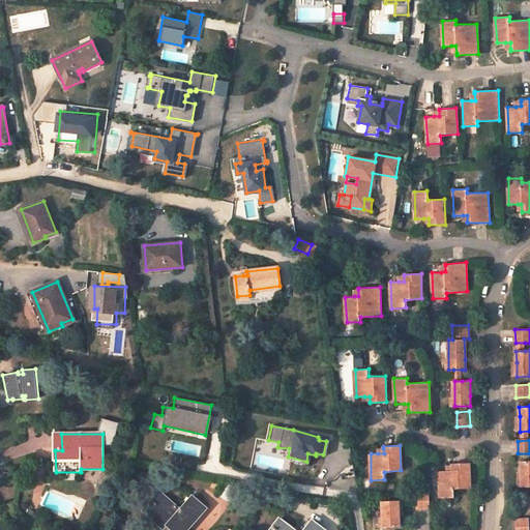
[(331,450),(333,490),(355,489),(354,449),(331,450)]
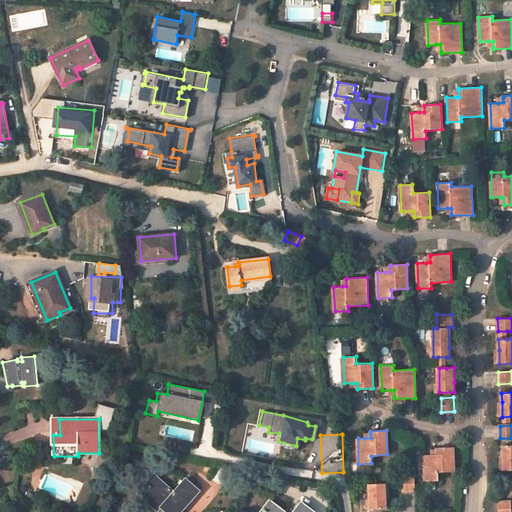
[(511,445),(503,446),(503,456),(504,471),(511,470),(511,445)]
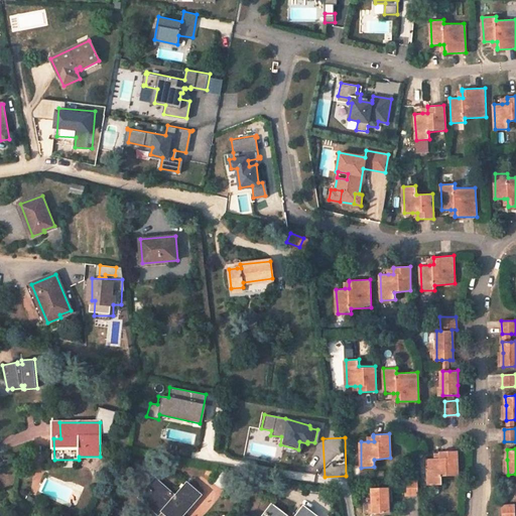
[(458,475),(458,450),(439,450),(439,453),(440,458),(434,458),(427,459),(428,484),(441,484),(441,476),(458,475)]
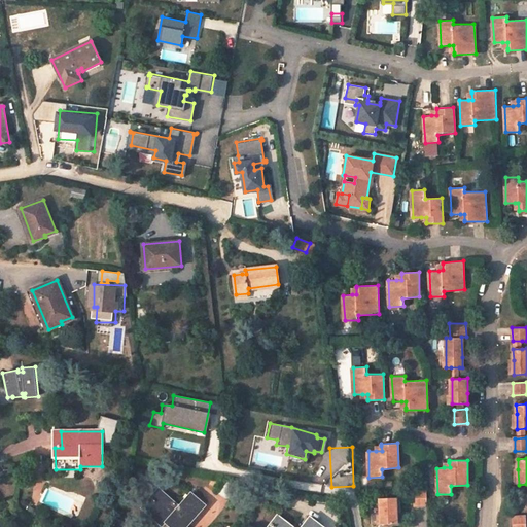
[(163,492),(160,490),(153,498),(156,500),(163,492)]
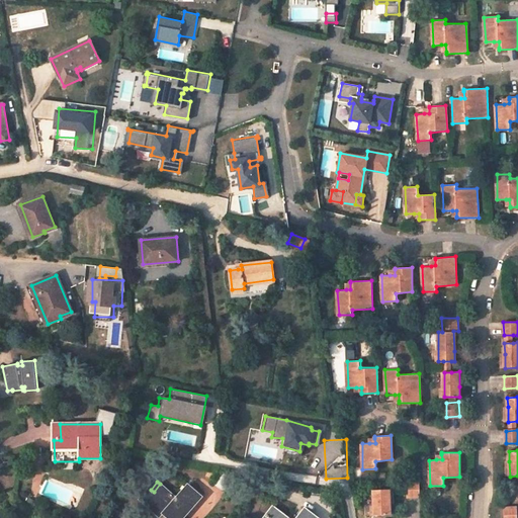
[(407,482),(408,497),(420,497),(420,482),(415,482),(407,482)]
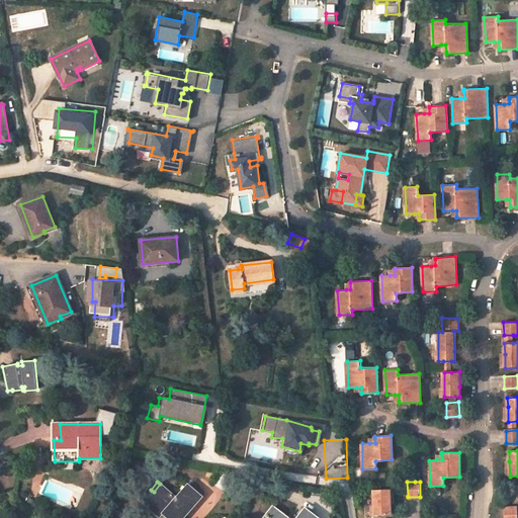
[(192,489),(188,485),(176,499),(160,484),(154,492),(151,490),(143,500),(157,513),(162,507),(166,510),(164,513),(169,517),(182,517),(202,497),(199,495),(192,489)]
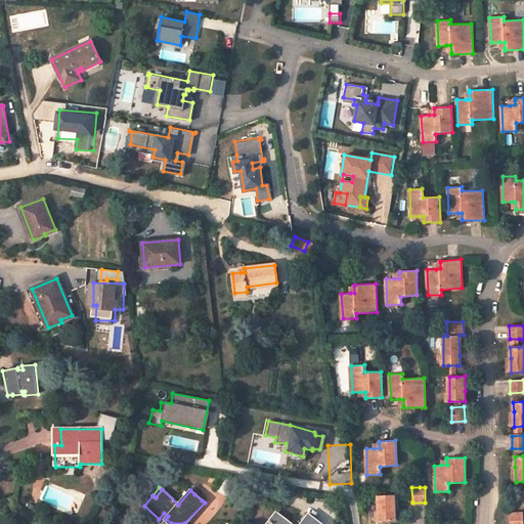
[(194,494),(202,500),(205,497),(198,491),(194,494)]
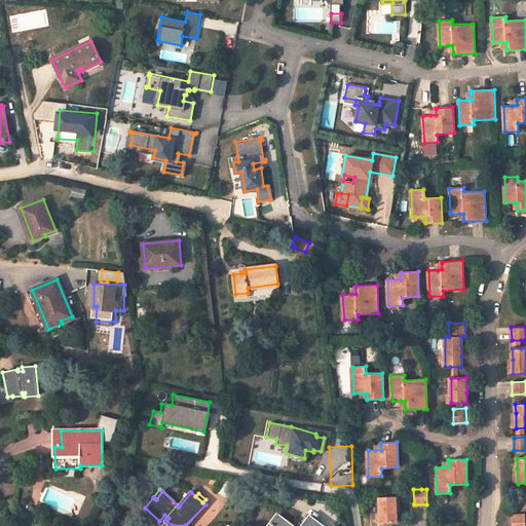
[(396,497),(379,498),(380,522),(397,522),(396,512),(396,497)]
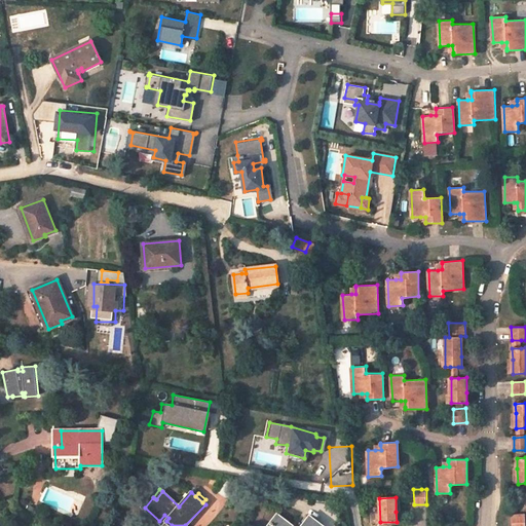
[(338,510),(326,509),(326,517),(336,524),(338,510)]
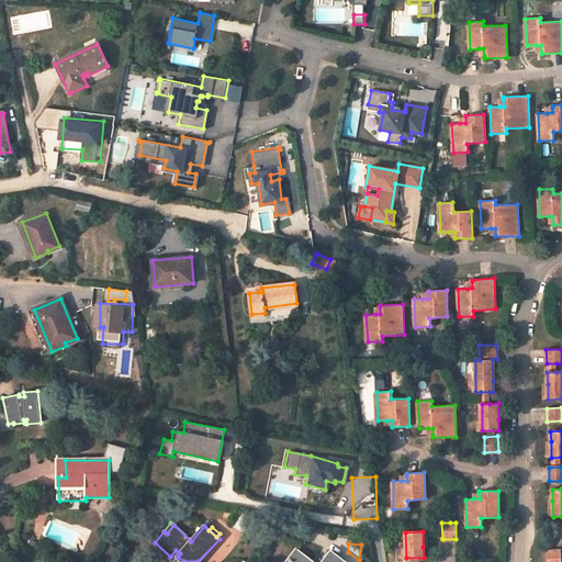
[(299,552),(296,550),(289,560),(291,561),(299,552)]
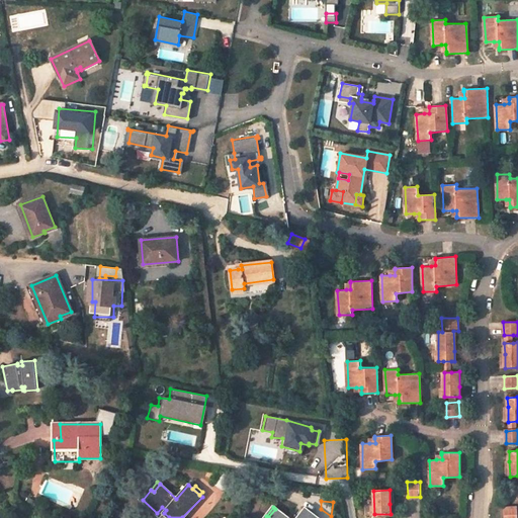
[(517,517),(517,508),(504,509),(504,517),(517,517)]
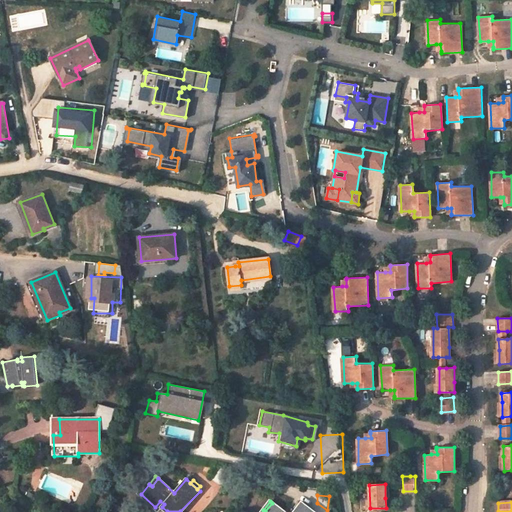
[(313,511),(301,503),(293,511),(284,511),(272,503),(265,511),(263,510),(261,511),(313,511)]
